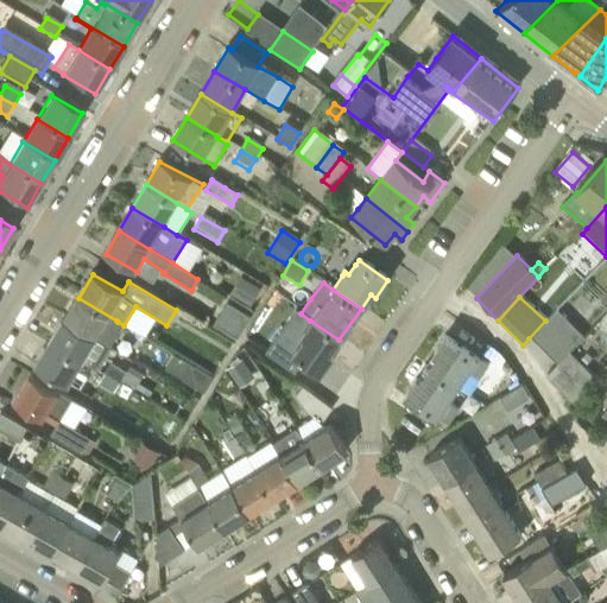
[(117,321),(78,298),(65,321),(112,349),(125,327),(124,325),(118,322),(117,321)]
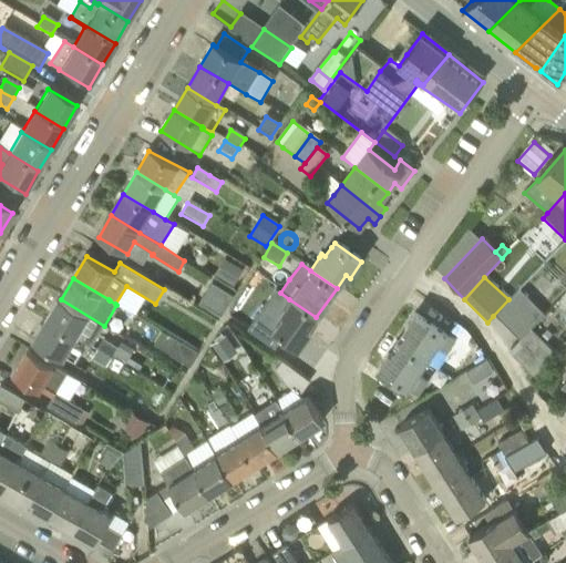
[(222,316),(233,297),(212,284),(201,303),(222,316)]
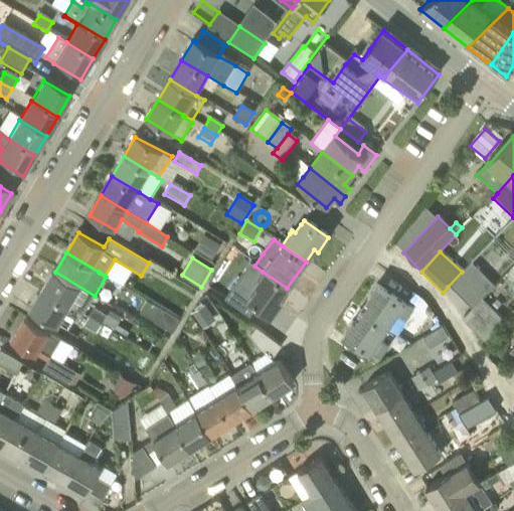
[(472,310),(483,299),(494,288),(472,264),(462,272),(448,287),(472,310)]
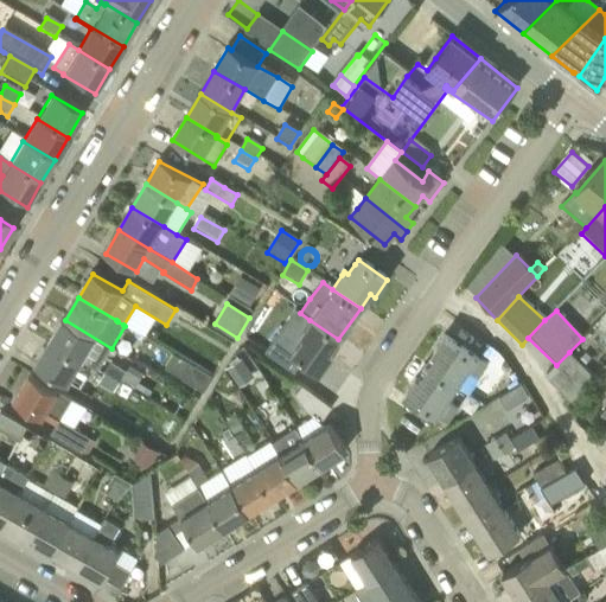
[(97,371),(112,348),(65,320),(51,344),(82,362),(97,371)]
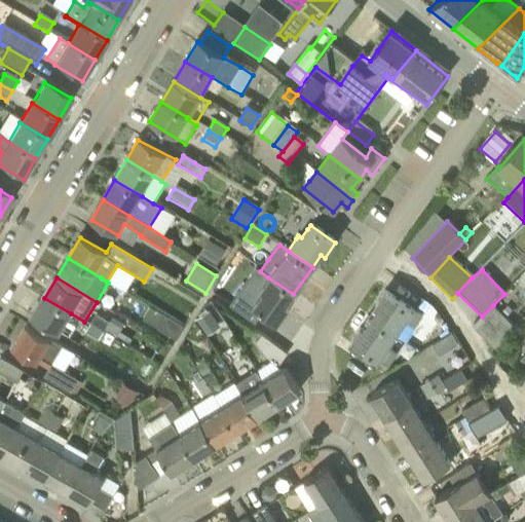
[(285,306),(293,294),(268,277),(260,289),(252,283),(241,297),(254,306),(277,325),(288,308),(285,306)]
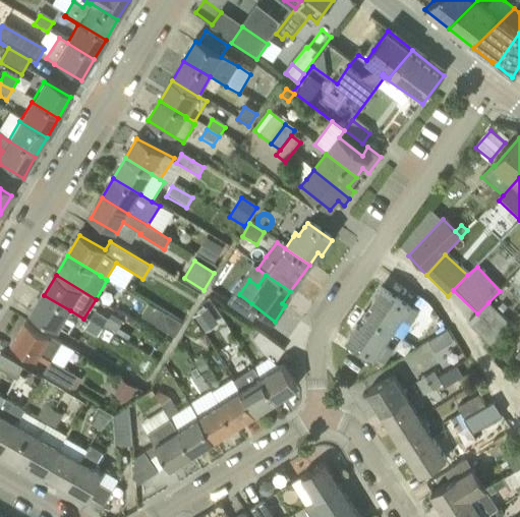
[(200,295),(204,290),(184,278),(181,283),(200,295)]
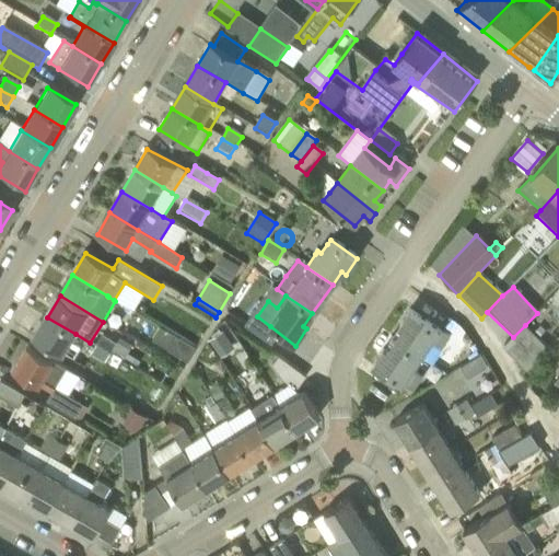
[(395,342),(421,360),(429,365),(439,351),(441,352),(450,339),(459,347),(465,350),(473,345),(467,338),(447,320),(439,332),(410,312),(399,326),(404,329),(395,342)]
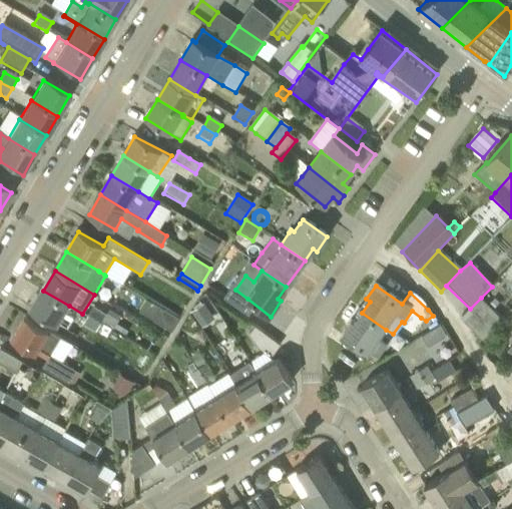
[(57,326),(69,306),(43,291),(32,310),(57,326)]
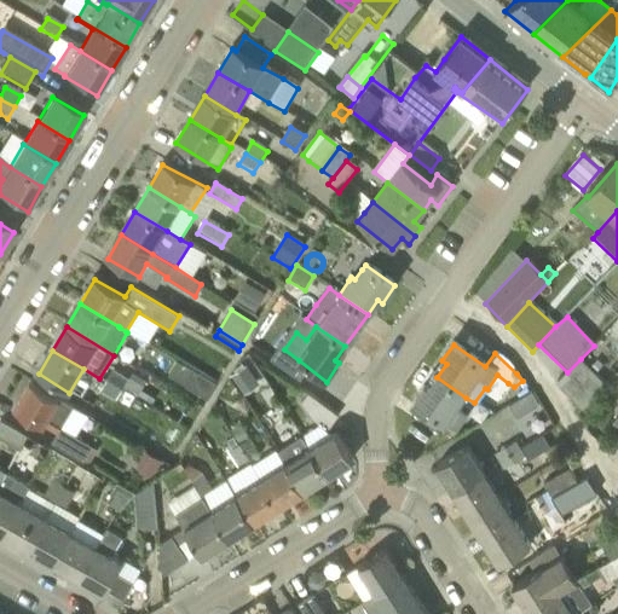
[(581,359),(567,372),(555,383),(582,411),(607,387),(594,372),(581,359)]
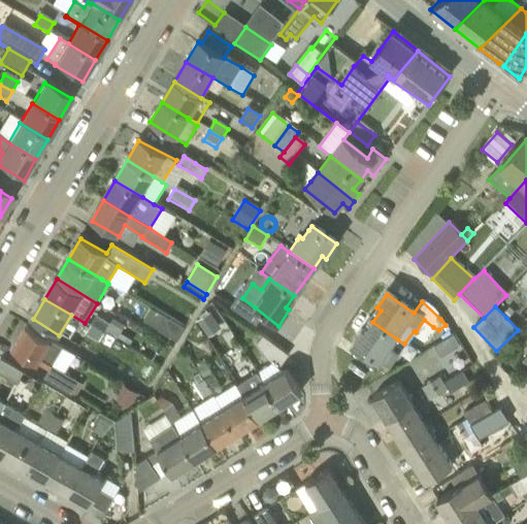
[(220,330),(209,314),(195,324),(206,339),(220,330)]
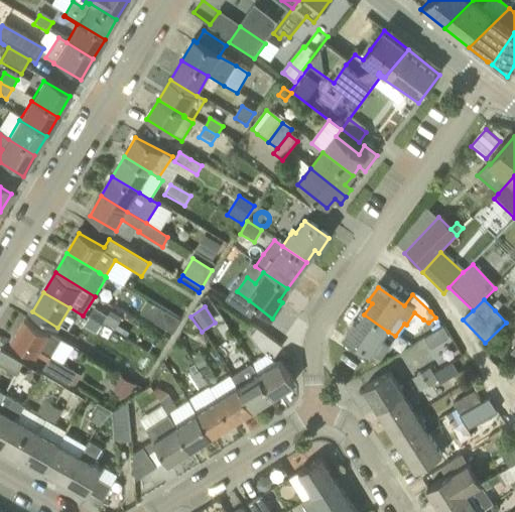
[(90,320),(102,327),(106,318),(95,310),(90,320)]
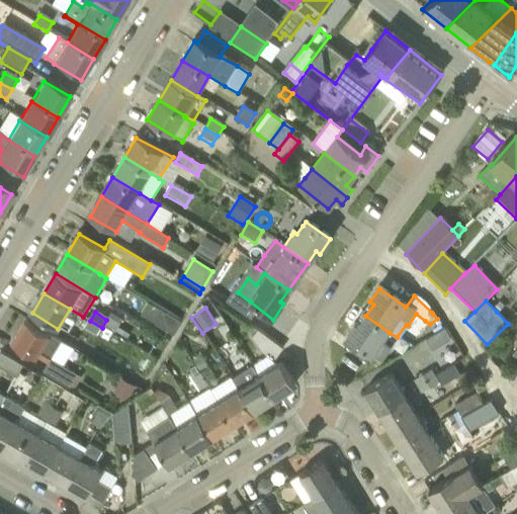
[(171,337),(179,322),(163,313),(154,328),(171,337)]
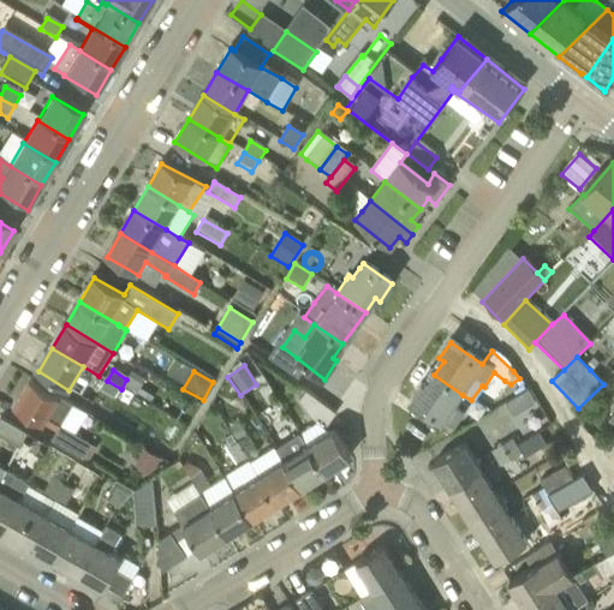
[(453,410),(463,395),(434,375),(424,389),(421,386),(410,402),(443,424),(454,431),(465,418),(453,410)]
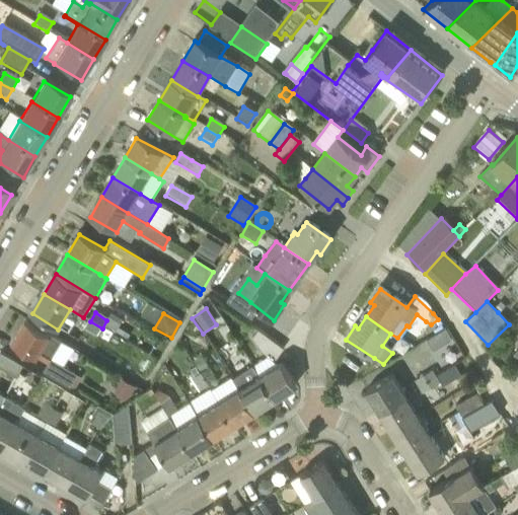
[(33,358),(47,365),(50,360),(61,342),(26,320),(12,343),(35,356),(33,358)]
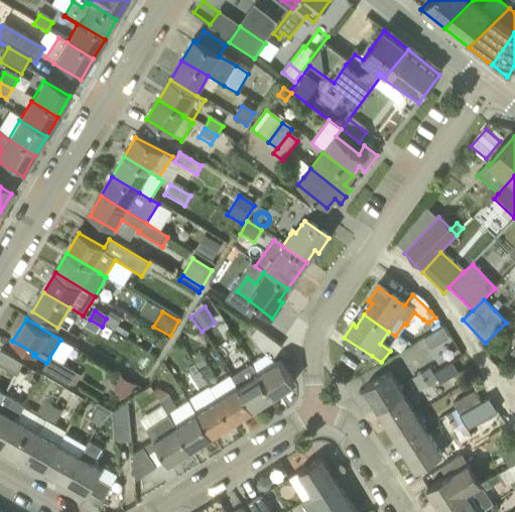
[(97,336),(102,327),(90,320),(84,329),(97,336)]
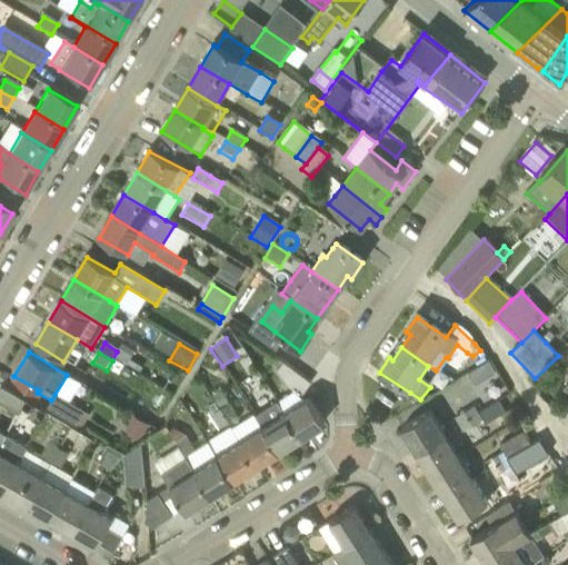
[(474,387),(495,375),(488,363),(467,375),(474,387)]
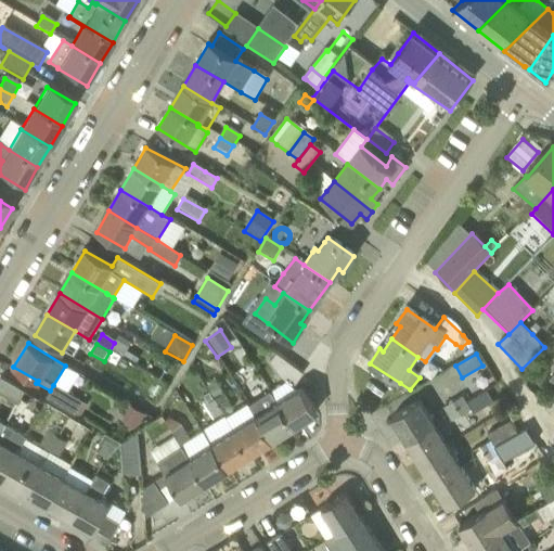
[(293,389),(303,375),(275,355),(270,363),(280,380),(293,389)]
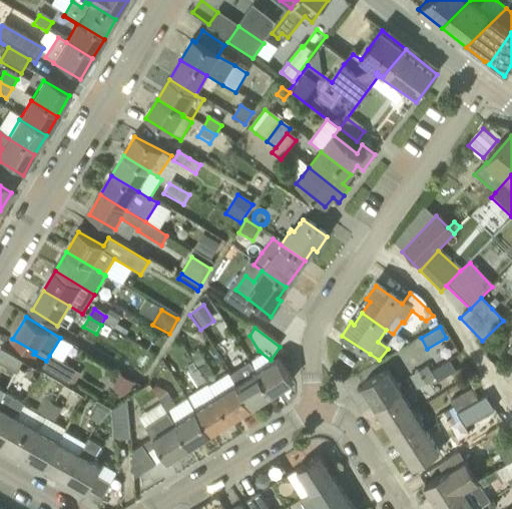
[(0,367),(14,375),(21,363),(0,352),(0,367)]
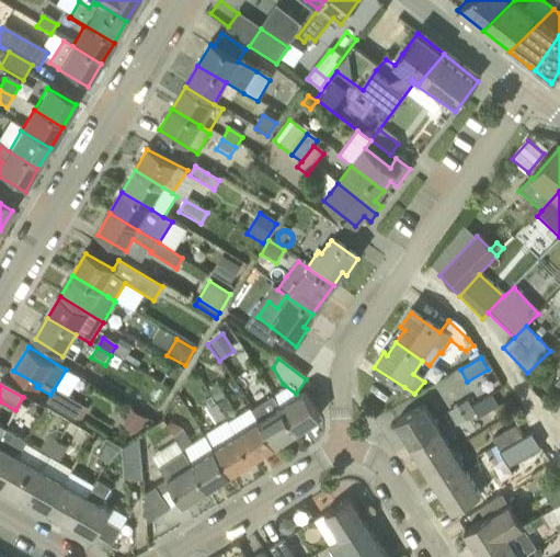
[(217,387),(208,393),(209,396),(214,402),(224,396),(217,387)]
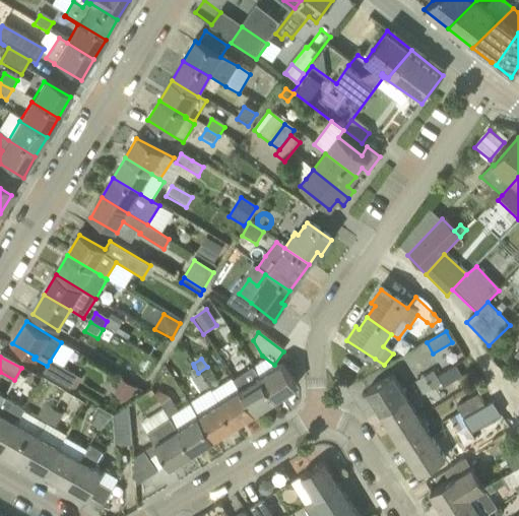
[(77,377),(63,369),(62,368),(55,364),(48,376),(62,385),(70,389),(77,377)]
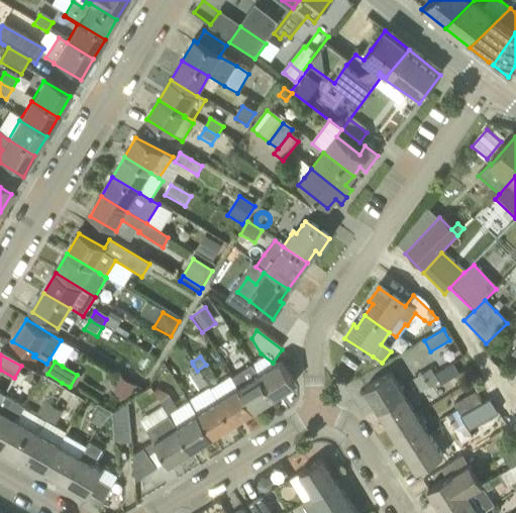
[(259,376),(274,399),(294,386),(280,363),(259,376)]
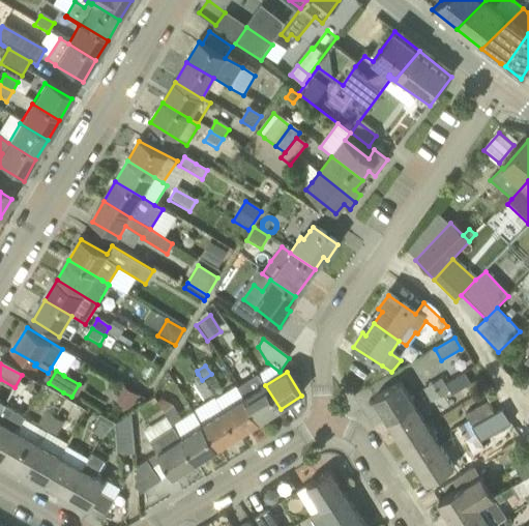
[(281,409),(265,385),(258,375),(237,388),(243,399),(259,422),(281,409)]
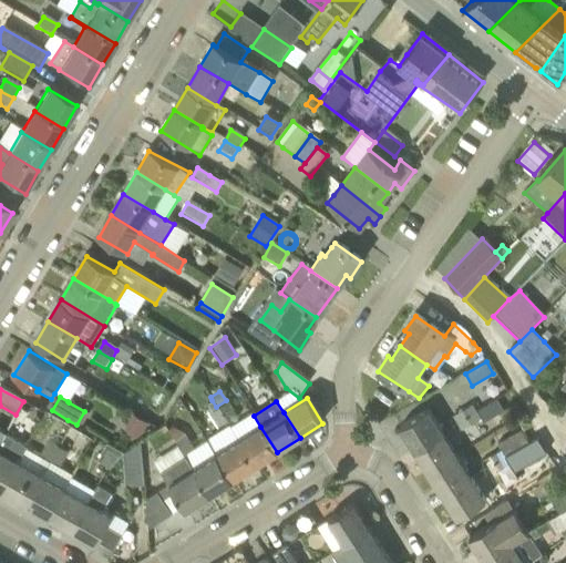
[(476,413),(481,420),(483,425),(504,413),(496,402),(476,413)]
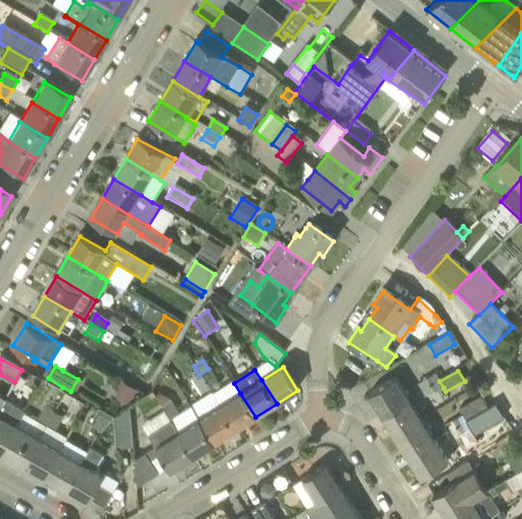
[(200,377),(209,390),(218,384),(209,372),(200,377)]
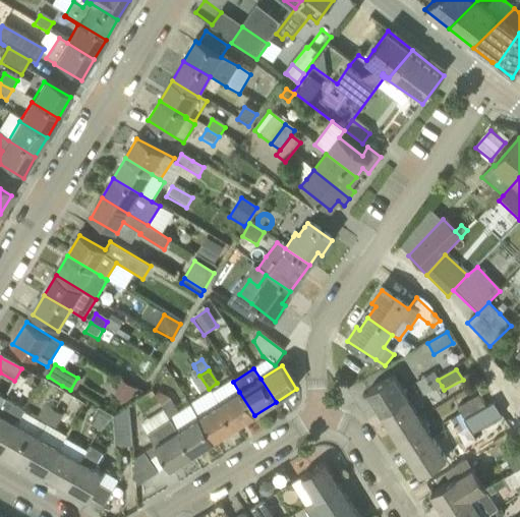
[(434,391),(442,386),(438,380),(435,374),(425,378),(434,391)]
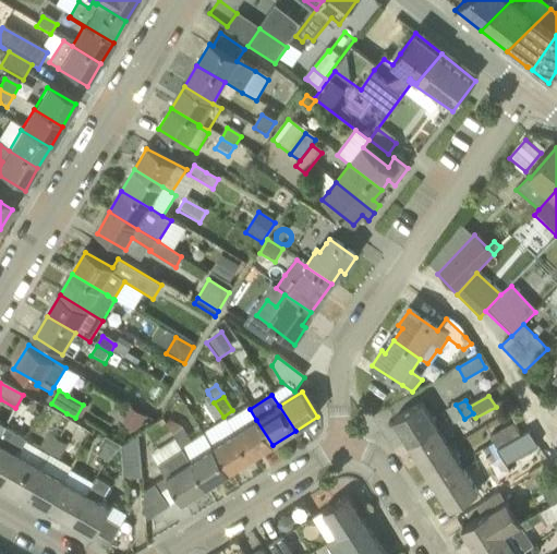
[(214,423),(223,417),(214,402),(205,408),(214,423)]
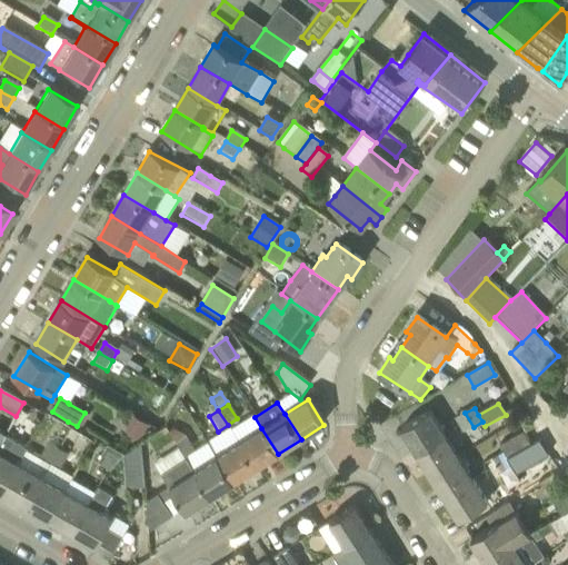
[(416,454),(445,436),(429,413),(401,432),(416,454)]
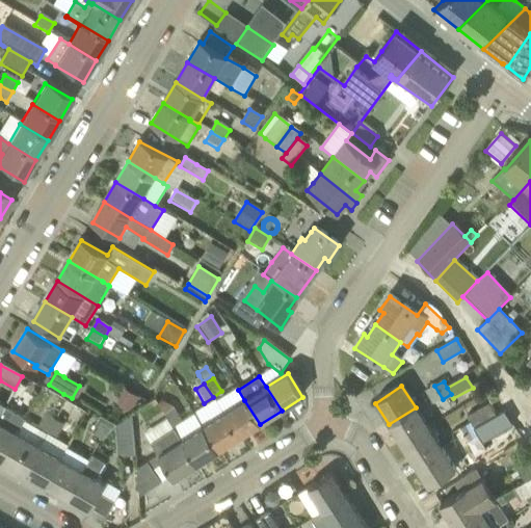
[(443,399),(434,386),(425,392),(433,405),(443,399)]
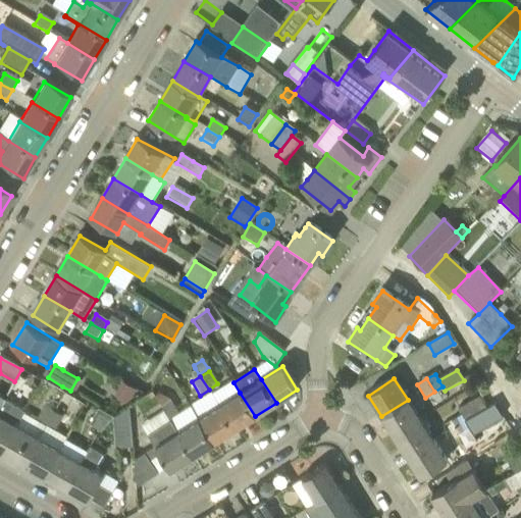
[(235,429),(255,416),(240,393),(219,406),(235,429)]
